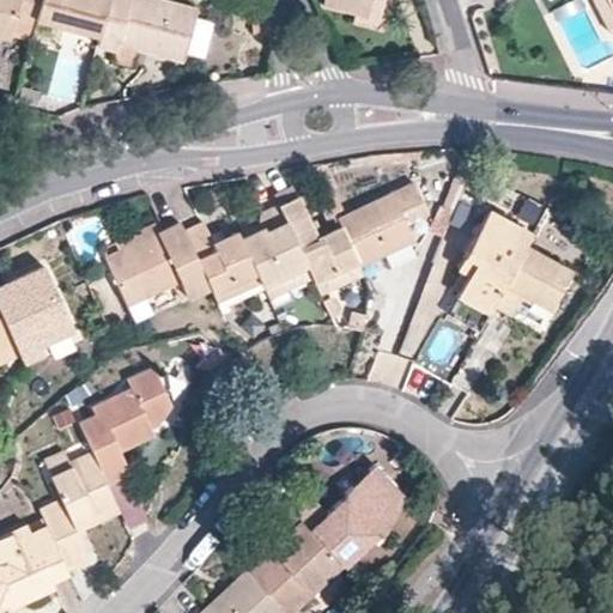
[(0,0),(0,36),(6,38),(16,12),(36,17),(40,0),(0,0)]
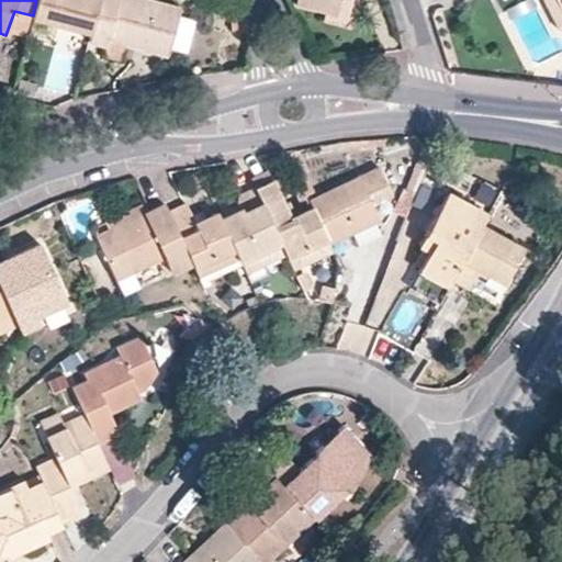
[(91,27),(98,0),(36,0),(33,15),(90,31),(91,27)]
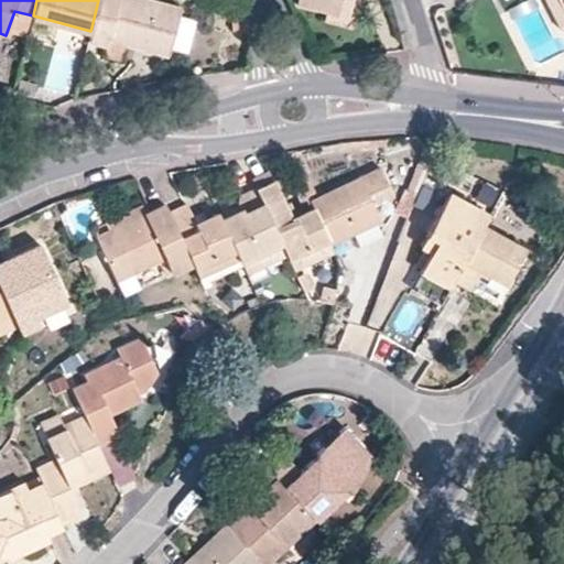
[(111,32),(110,39),(167,55),(181,8),(154,0),(152,9),(123,0),(98,0),(91,28),(111,32)]
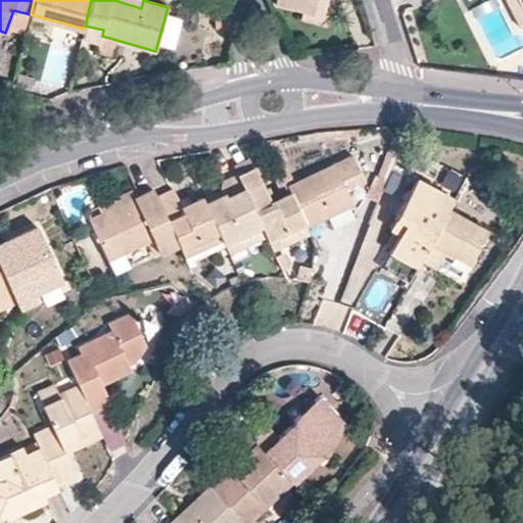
[(277,0),(277,6),(322,16),(324,0),(277,0)]
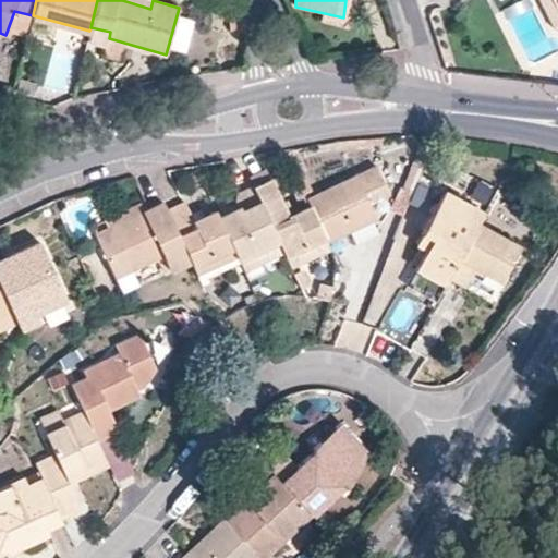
[(387,193),(375,166),(305,198),(308,206),(324,237),(326,240),(351,228),(376,217),(370,202),(387,193)]
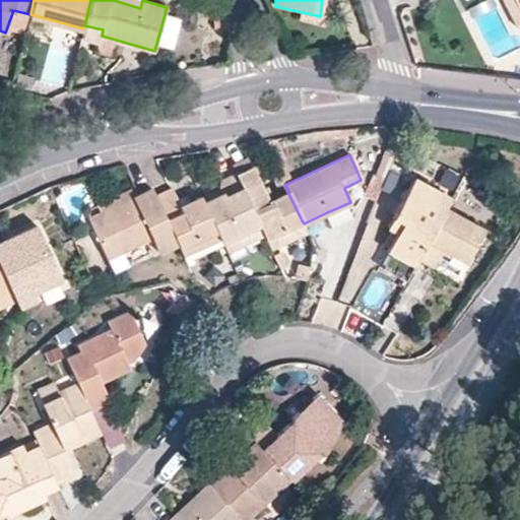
[(235,172),(238,180),(242,189),(246,197),(262,189),(251,165),(235,172)]
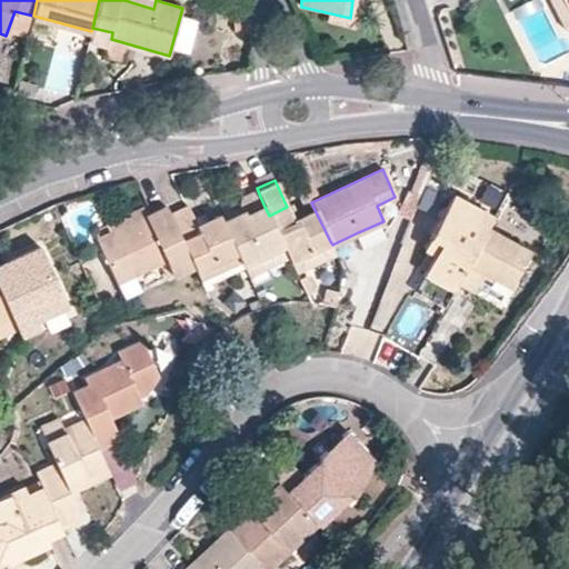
[(265,207),(260,197),(241,205),(245,215),(245,217),(265,207)]
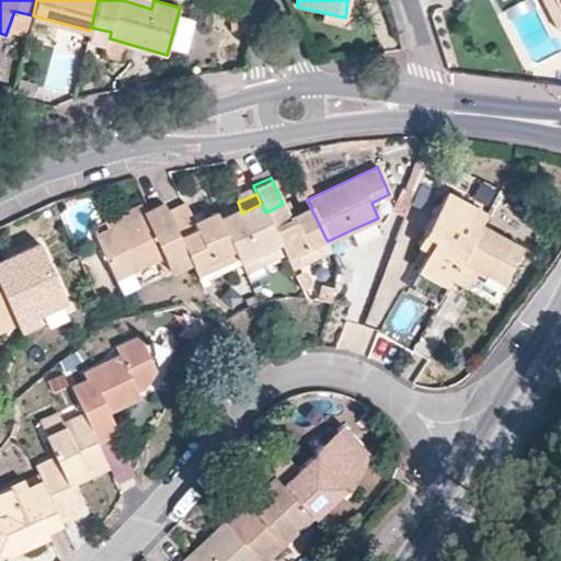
[(484,217),(444,194),(415,245),(422,250),(426,253),(416,274),(445,290),(449,282),(480,226),(484,217)]
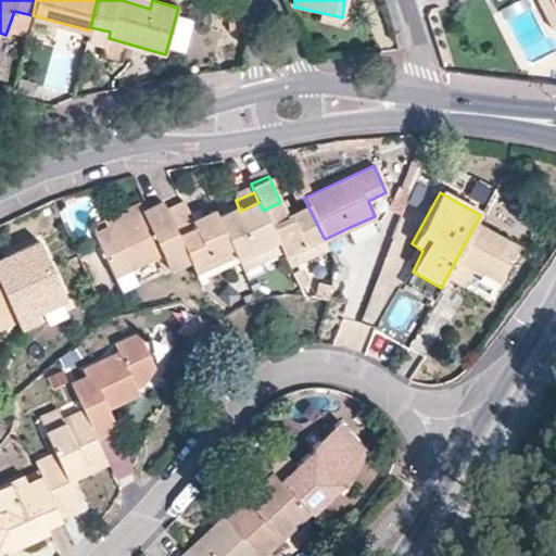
[(163,202),(143,212),(109,228),(95,236),(114,277),(162,254),(168,270),(169,270),(191,262),(168,212),(163,202)]
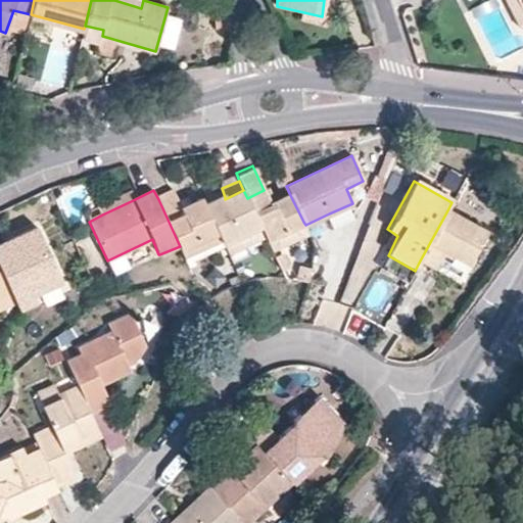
[(243,190),(225,199),(225,197),(206,204),(219,231),(225,242),(260,226),(253,210),(247,198),(243,190)]
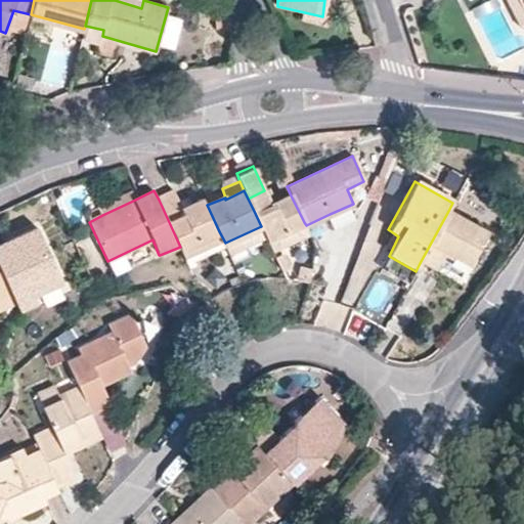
[(270,203),(264,190),(248,199),(254,211),(270,203)]
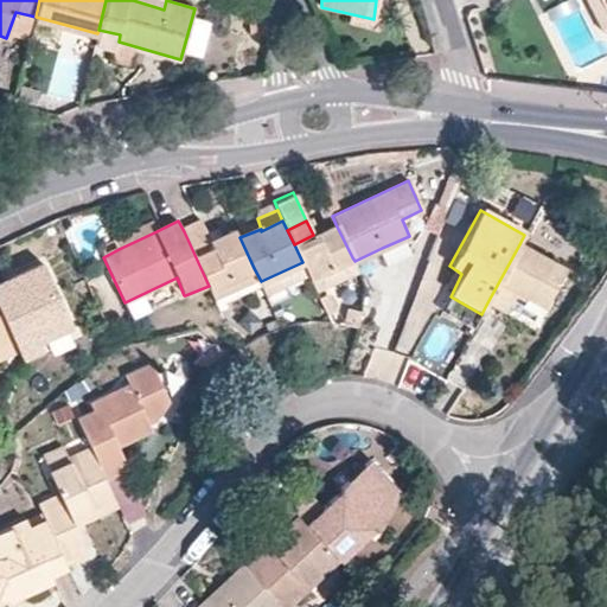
[(157,231),(152,222),(115,240),(119,249),(157,231)]
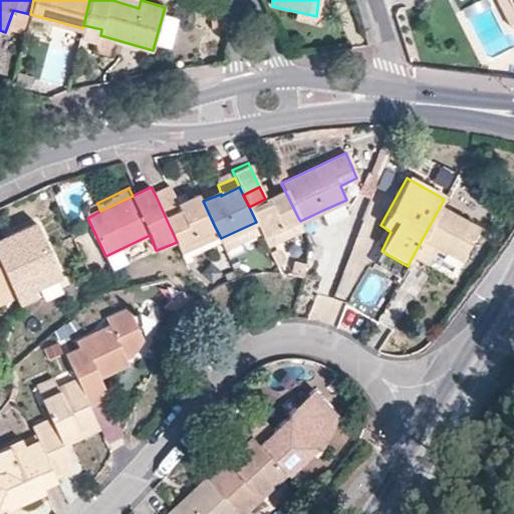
[(203,201),(200,195),(180,204),(172,188),(156,196),(177,242),(179,244),(215,227),(203,201)]
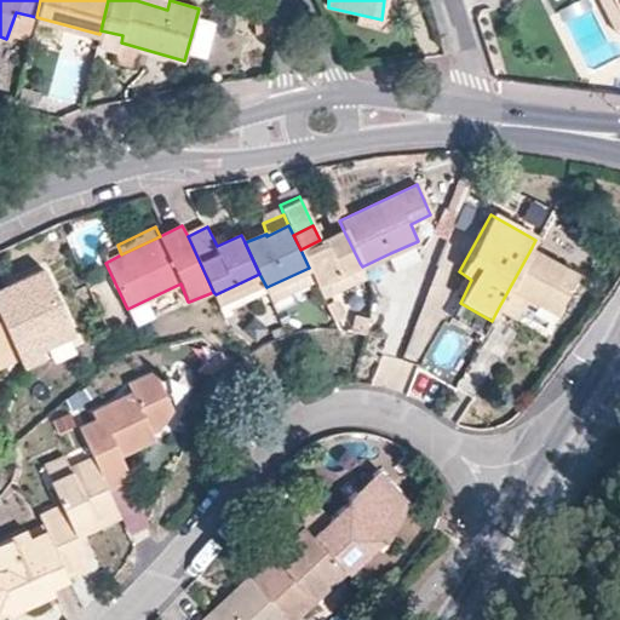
[(360,263),(343,229),(320,240),(300,250),(309,268),(316,283),(360,263)]
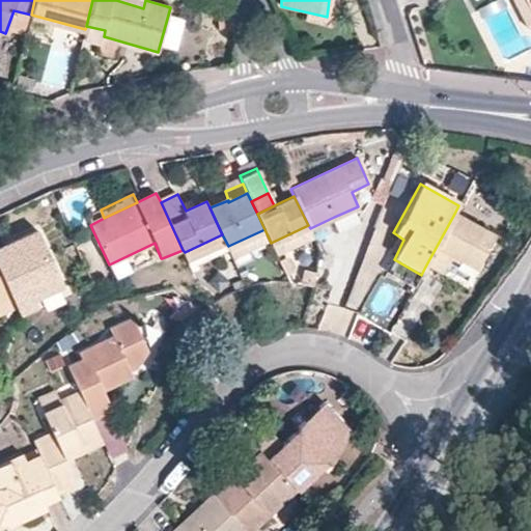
[(363,218),(358,206),(334,217),(340,230),(363,218)]
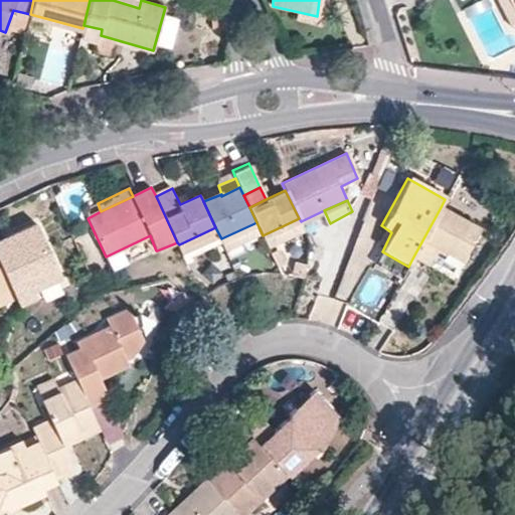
[(463,264),(481,231),(441,207),(412,259),(428,268),(436,256),(439,250),(463,264)]
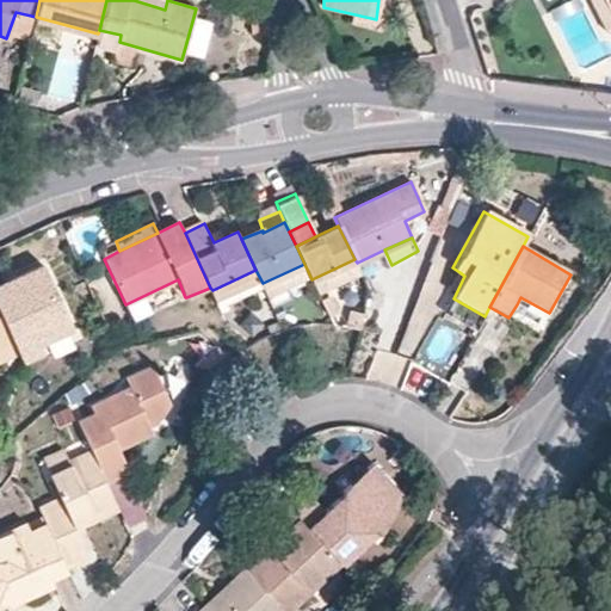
[(263,283),(271,300),(312,279),(304,264),(263,283)]
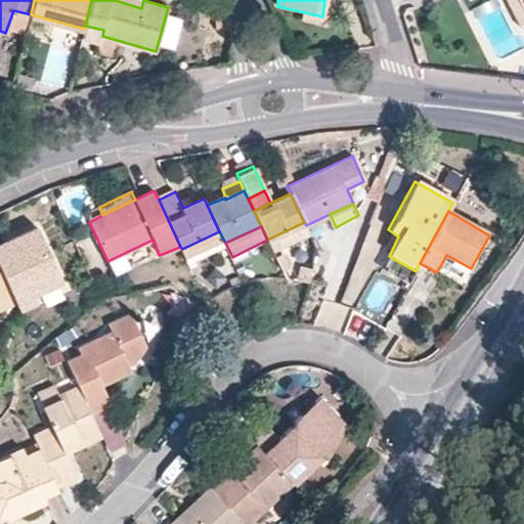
[(36,302),(33,296),(61,282),(41,237),(37,228),(0,244),(0,271),(10,293),(14,302),(15,309),(36,302)]
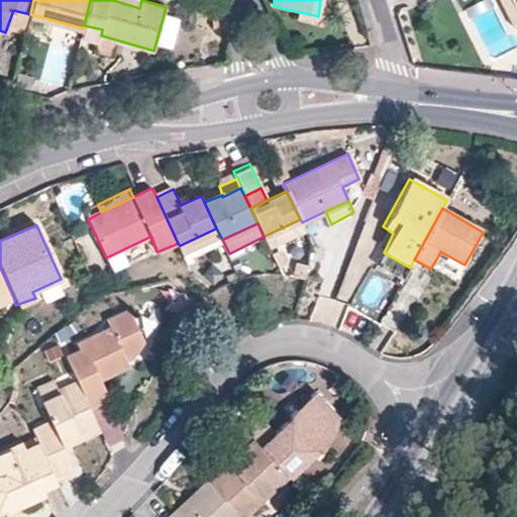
[(222,239),(216,228),(180,245),(184,256),(222,239)]
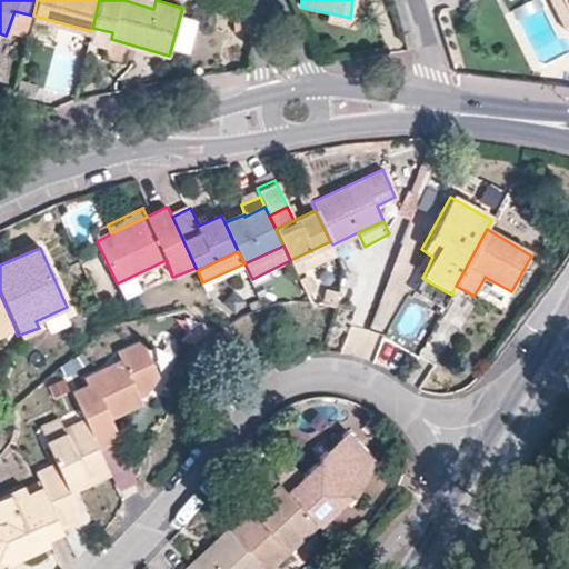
[(417,275),(422,278),(432,257),(428,253),(417,275)]
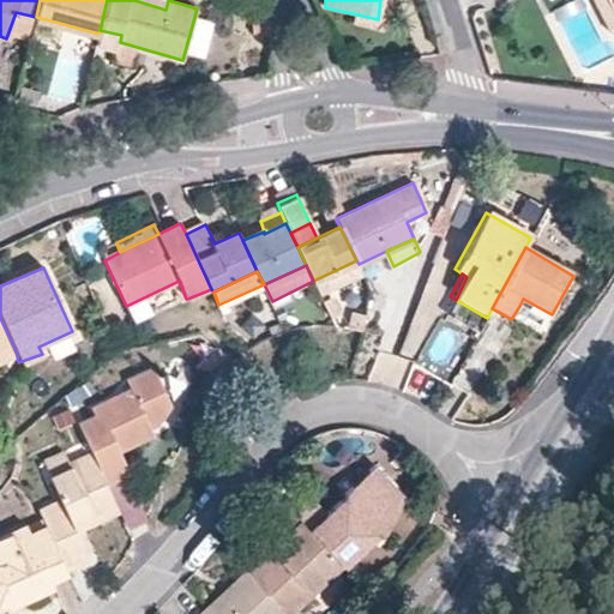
[(0,318),(0,348),(12,343),(0,318)]
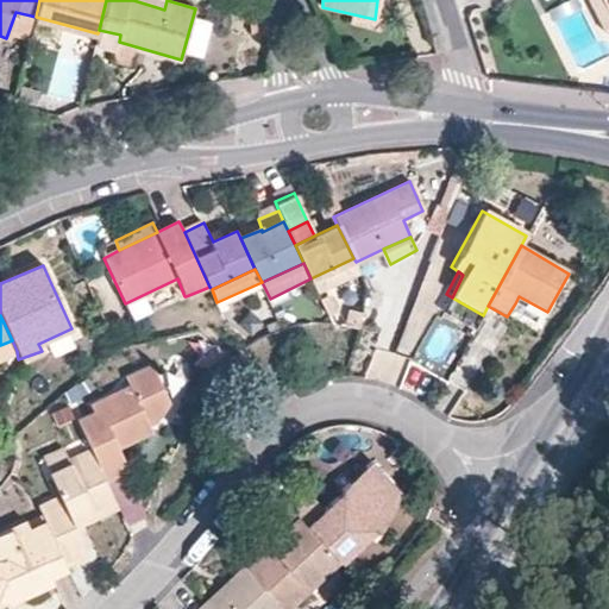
[(0,358),(17,351),(12,340),(0,345),(0,358)]
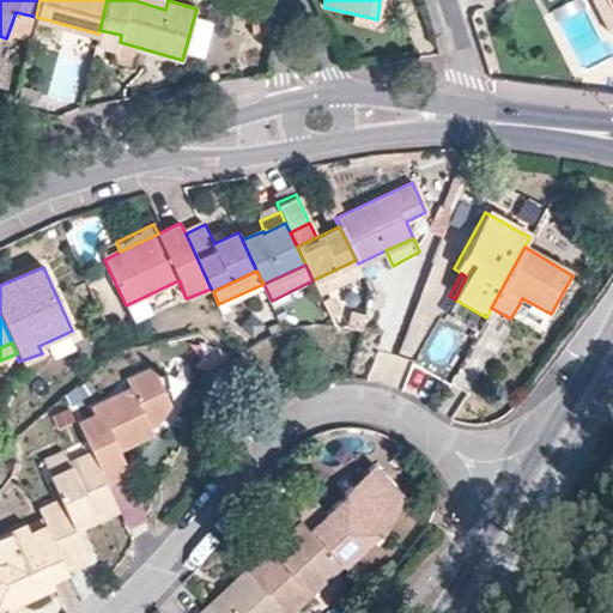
[(219,349),(198,376),(216,374),(222,378),(235,362),(219,349)]
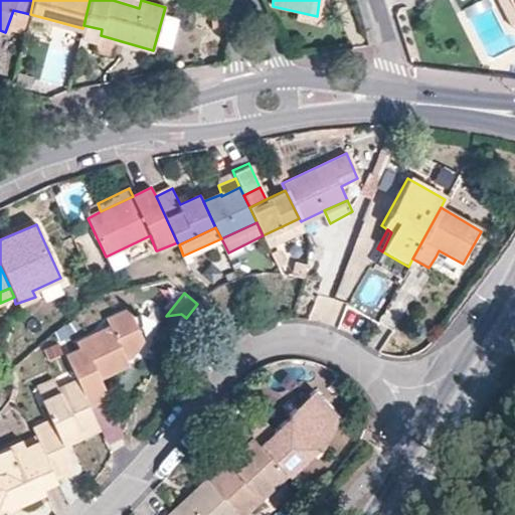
[(349,308),(343,326),(358,331),(364,313),(349,308)]
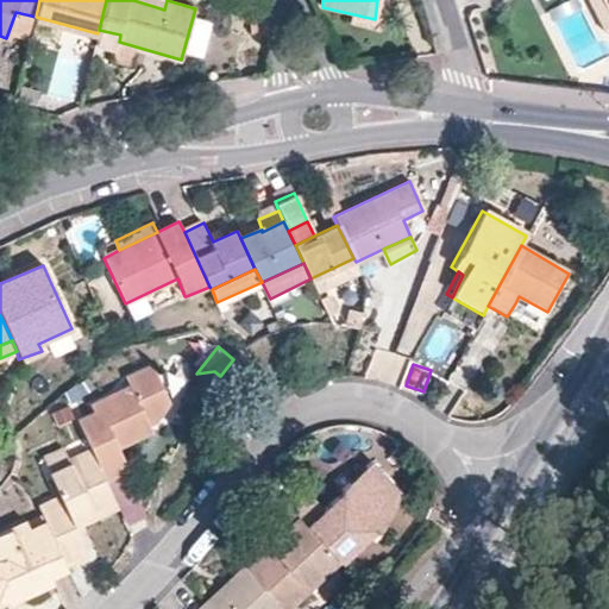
[(126,377),(130,385),(90,403),(93,412),(77,420),(93,453),(105,478),(127,468),(117,444),(149,429),(144,418),(157,413),(168,397),(152,365),(126,377)]
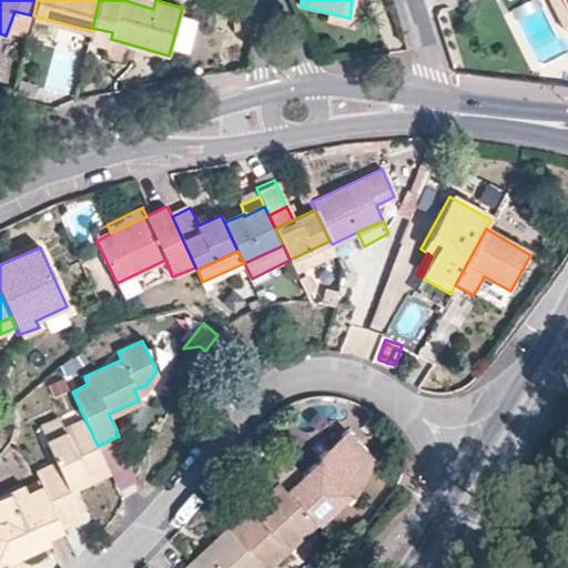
[(87,423),(47,442),(57,465),(37,474),(42,486),(60,527),(82,517),(72,494),(70,486),(108,469),(98,446),(87,423)]
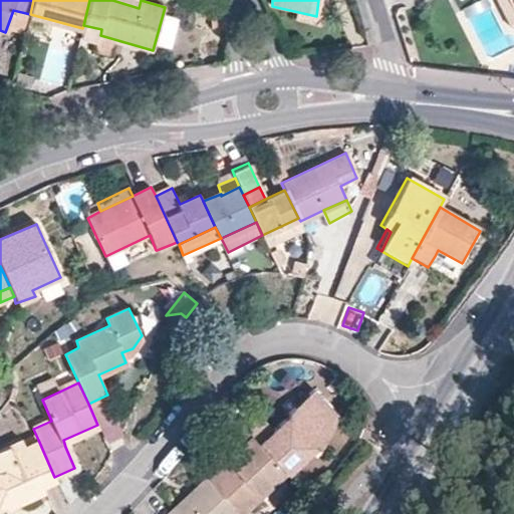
[(340,424),(312,394),(273,431),(256,413),(241,425),(283,470),(286,474),(340,424)]
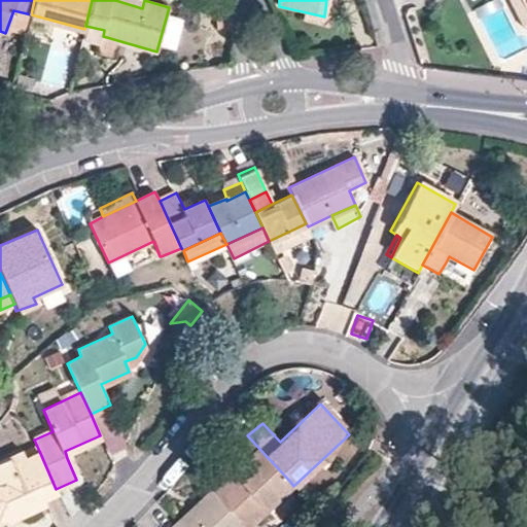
[(102,442),(100,435),(65,451),(67,458),(102,442)]
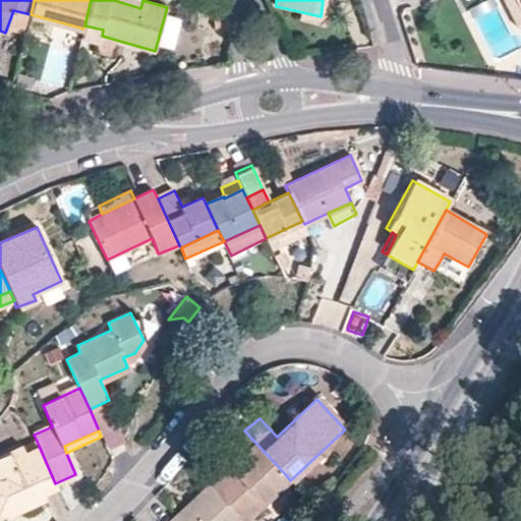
[(245,520),(264,505),(259,501),(287,476),(244,430),(231,445),(241,455),(208,485),(239,519),(240,520),(245,520)]
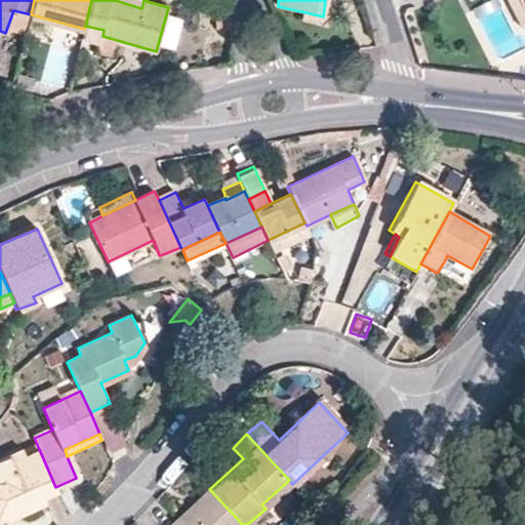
[(55,487),(39,449),(25,456),(21,449),(0,458),(0,515),(5,514),(42,496),(57,490),(55,487)]
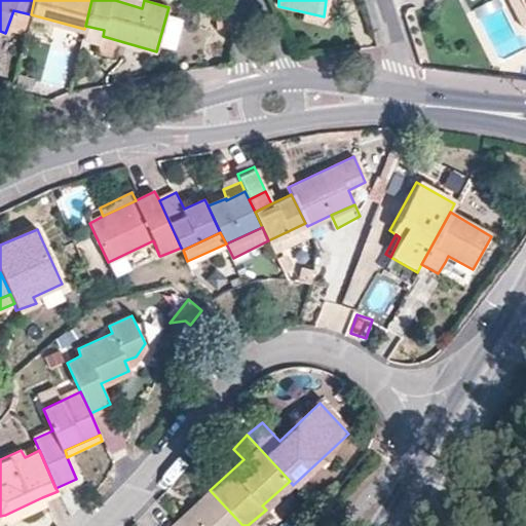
[(262,505),(266,510),(293,485),(290,481),(262,505)]
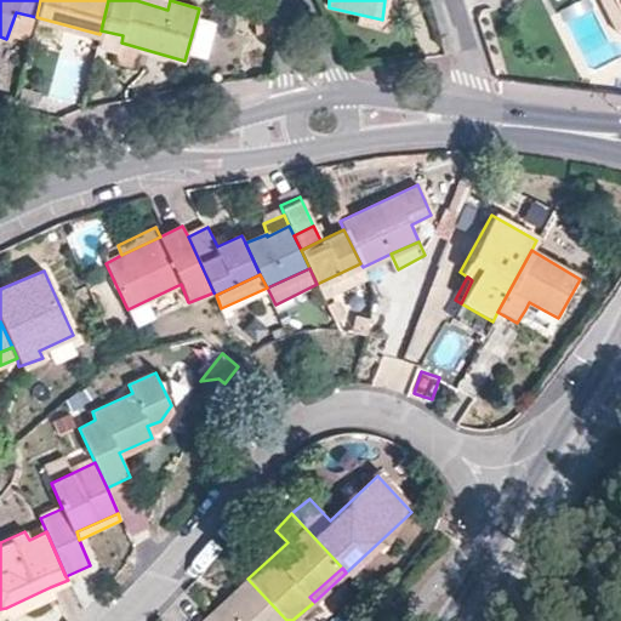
[(201,620),(283,620),(285,619),(248,579),(234,592),(234,596),(210,617),(209,615),(201,620)]
